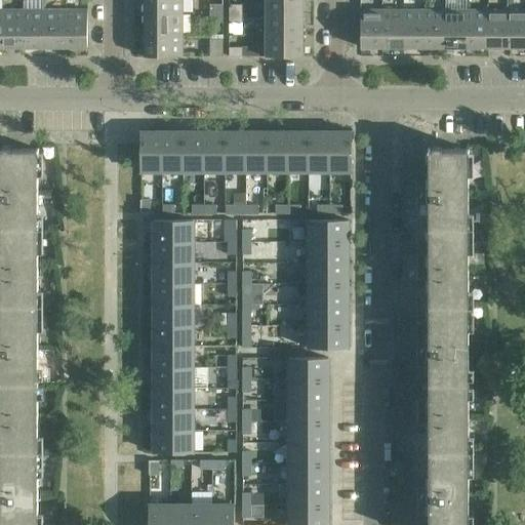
[(145,0),(146,11),(183,11),(182,0),(145,0)]
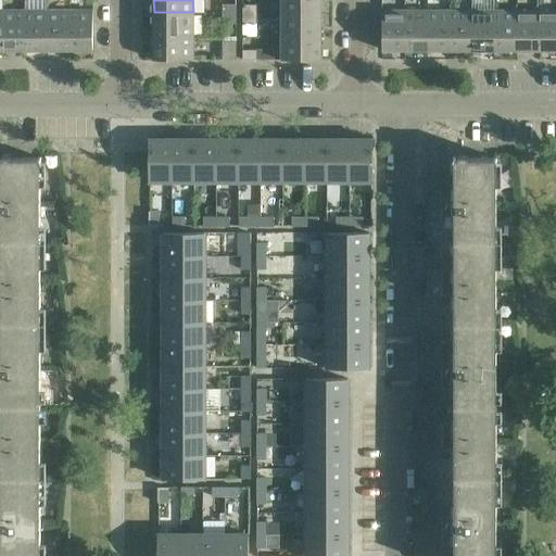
[(281,0),(282,12),(321,12),(320,0),(281,0)]
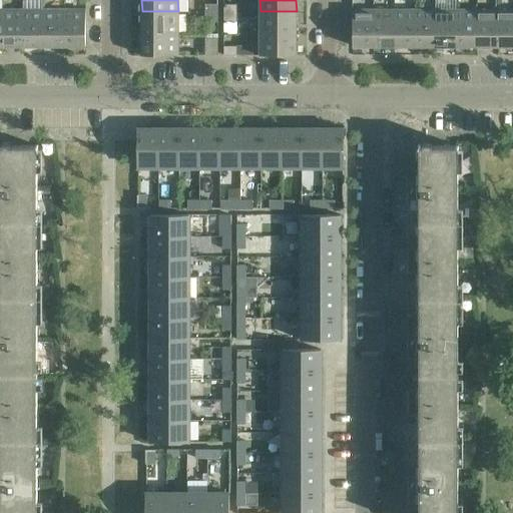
[(205,3),(205,12),(218,12),(218,3),(205,3)]
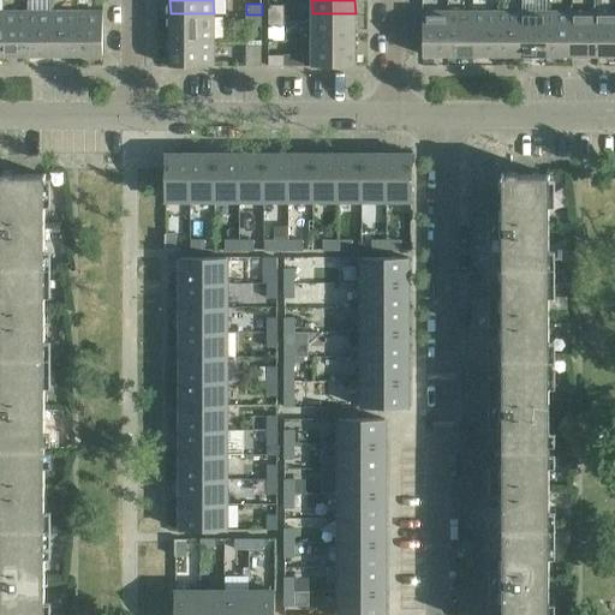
[(269,4),(269,15),(285,15),(285,4),(269,4)]
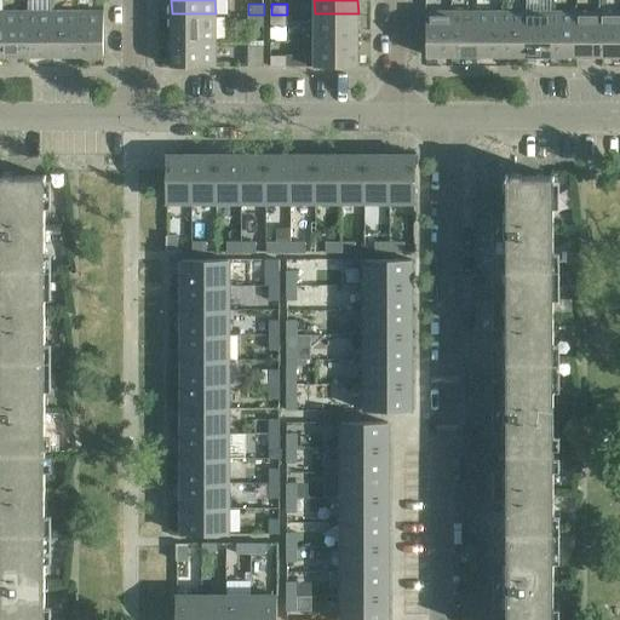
[(4,11),(4,55),(28,55),(28,11),(4,11)]
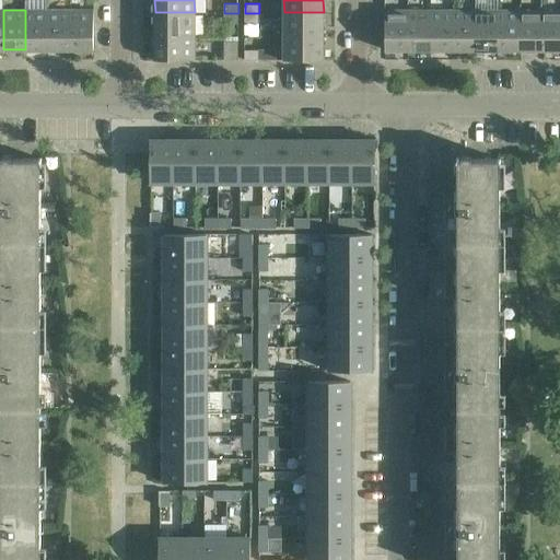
[(25,10),(25,49),(47,49),(47,10),(25,10)]
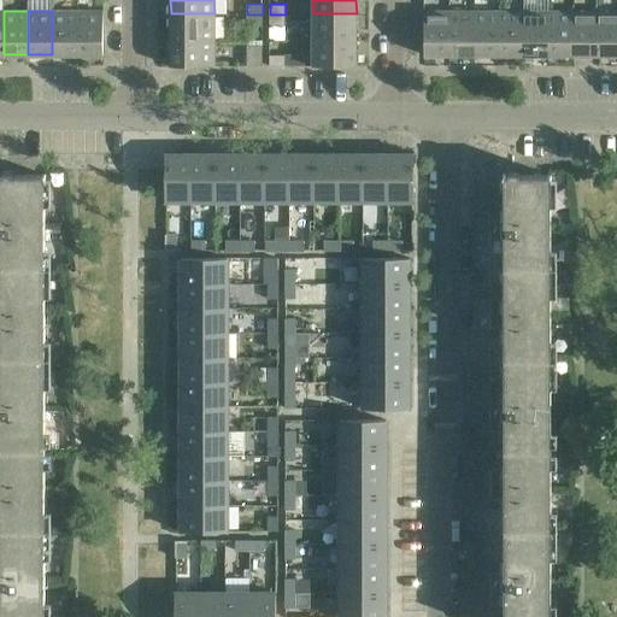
[(52,11),(52,54),(77,54),(77,11),(52,11)]
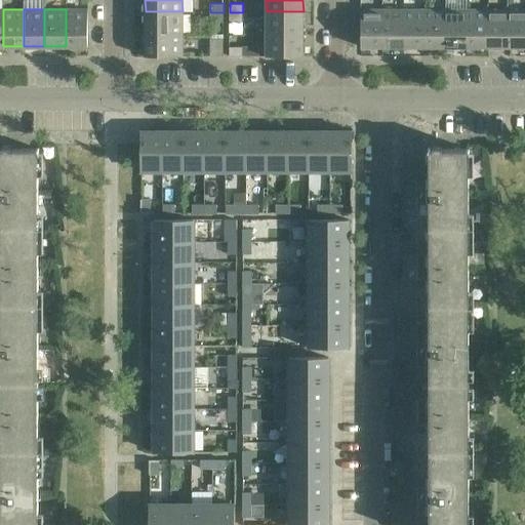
[(66,9),(66,46),(88,46),(88,9),(66,9)]
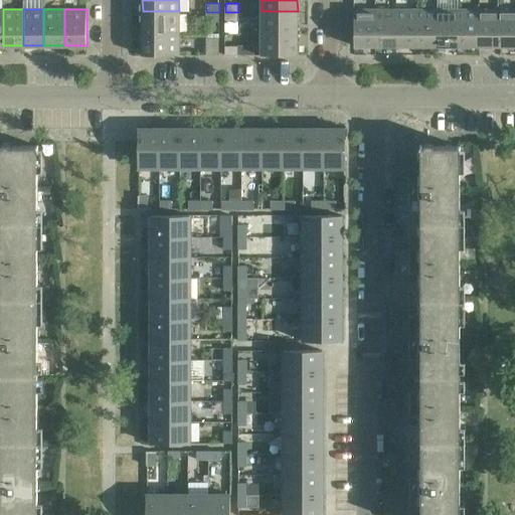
[(375,9),(354,9),(354,45),(375,45),(375,9)]
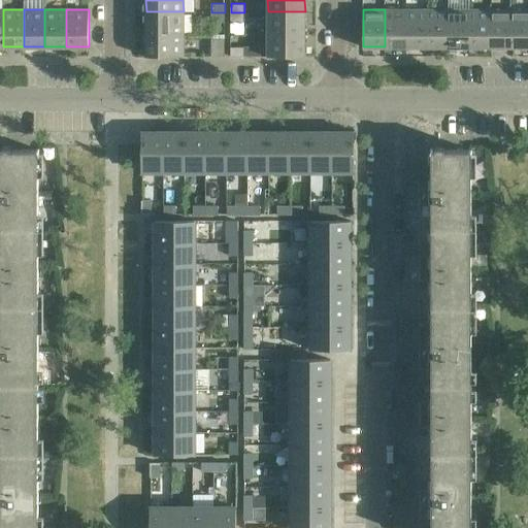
[(385,9),(385,46),(405,46),(405,9),(385,9)]
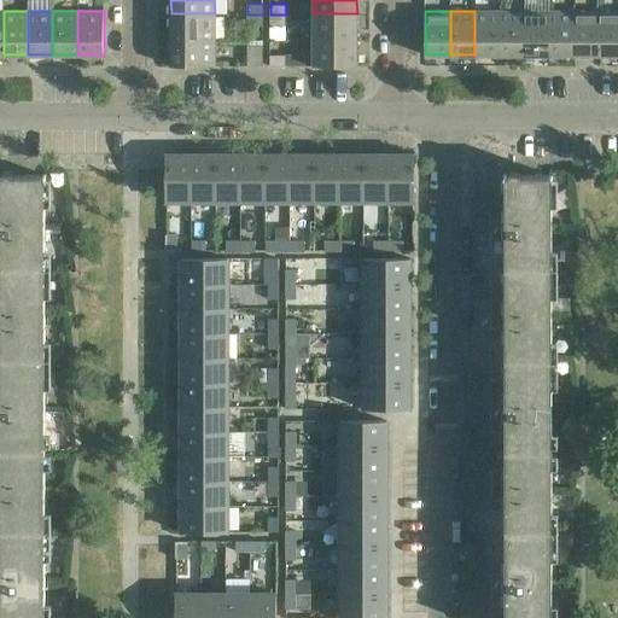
[(474,11),(474,54),(500,54),(500,11),(474,11)]
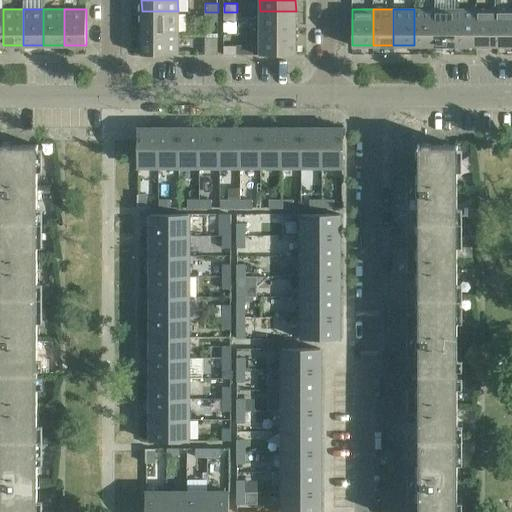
[(414,9),(414,45),(435,45),(435,9),(414,9)]
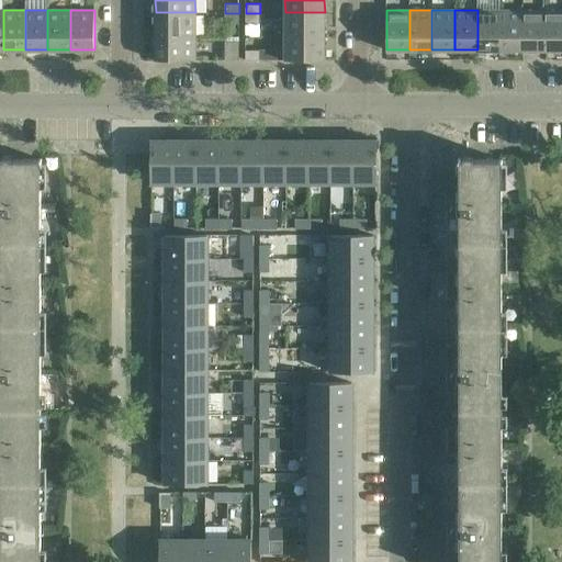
[(478,10),(478,49),(499,49),(499,10),(478,10)]
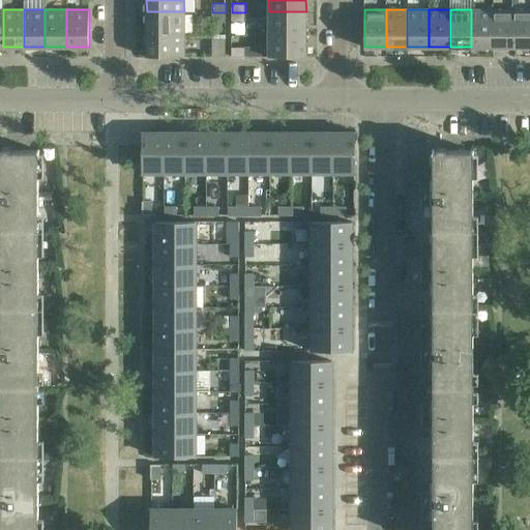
[(471,9),(471,47),(493,47),(493,9),(471,9)]
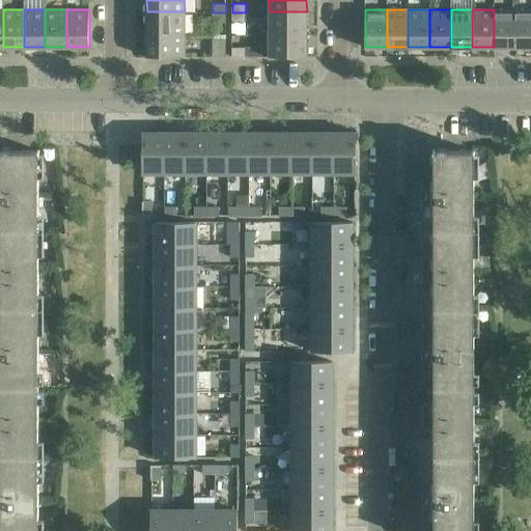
[(494,9),(494,47),(515,47),(515,9),(494,9)]
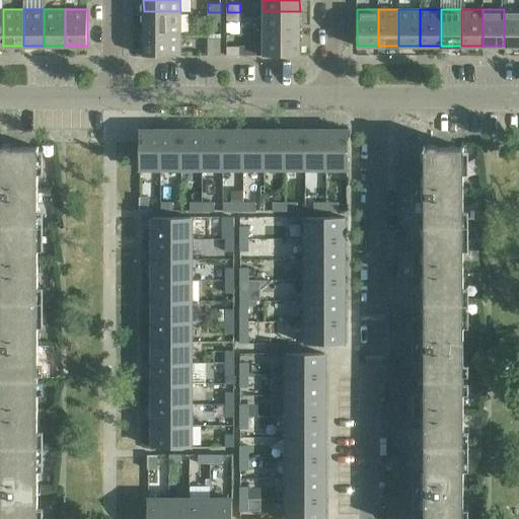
[(518,9),(504,9),(504,46),(518,46),(518,9)]
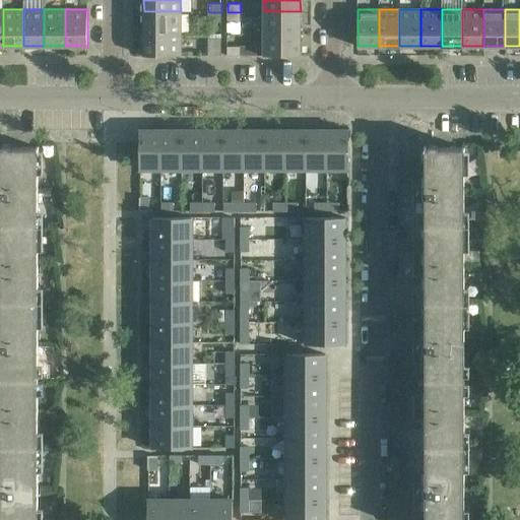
[(144,11),(144,33),(181,33),(181,11),(144,11)]
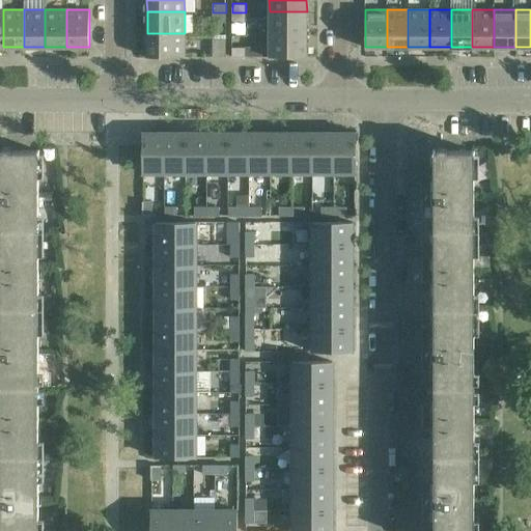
[(270,11),(270,33),(307,33),(307,11),(270,11)]
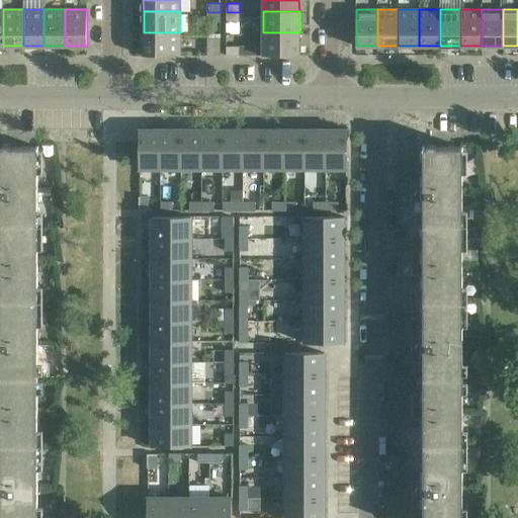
[(221,12),(207,12),(207,21),(221,21),(221,12)]
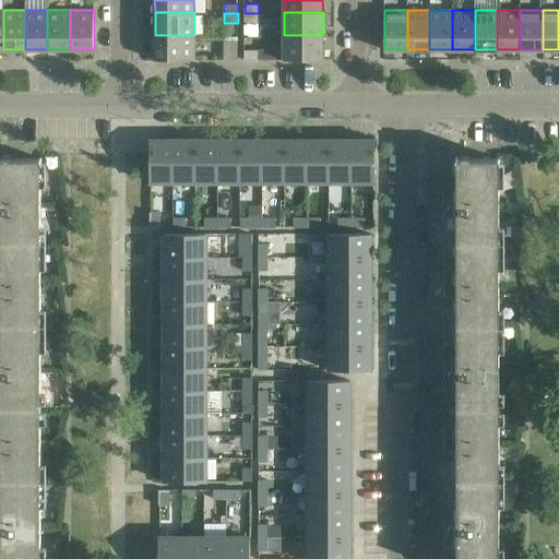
[(245,13),(245,23),(259,23),(259,13),(245,13)]
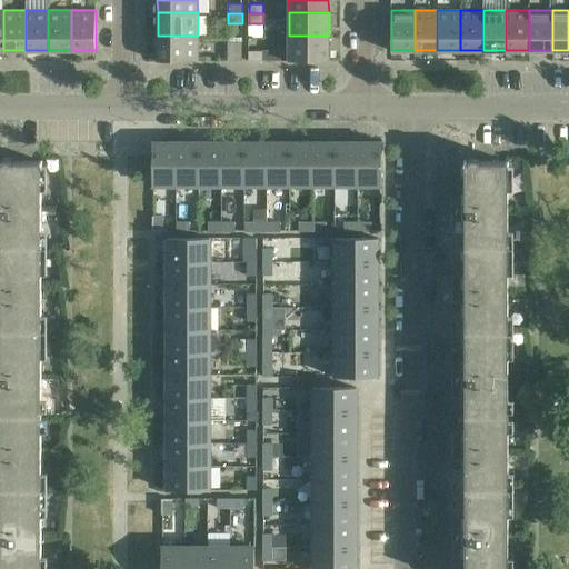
[(158,36),(158,60),(198,60),(198,36),(158,36)]
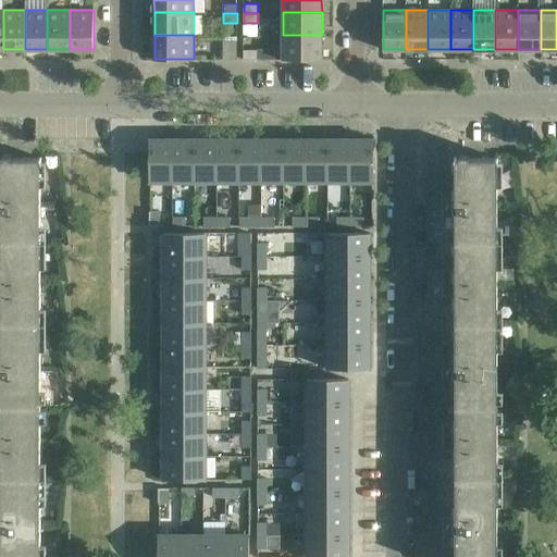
[(283,35),(283,59),(322,59),(322,35),(283,35)]
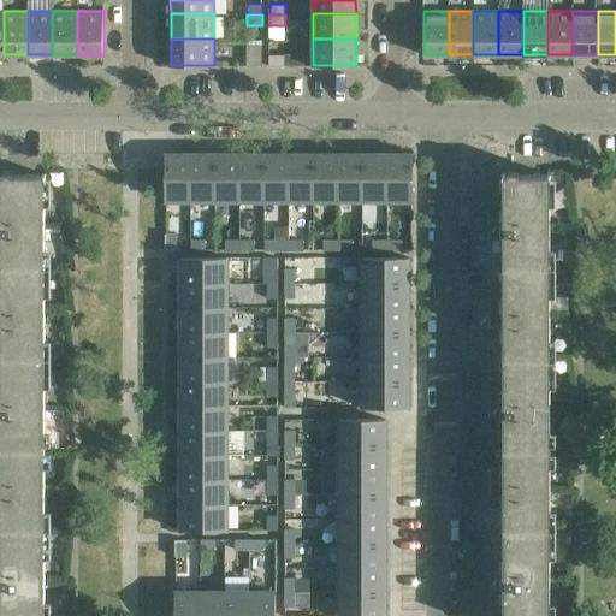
[(247,45),(247,65),(262,65),(262,45),(247,45)]
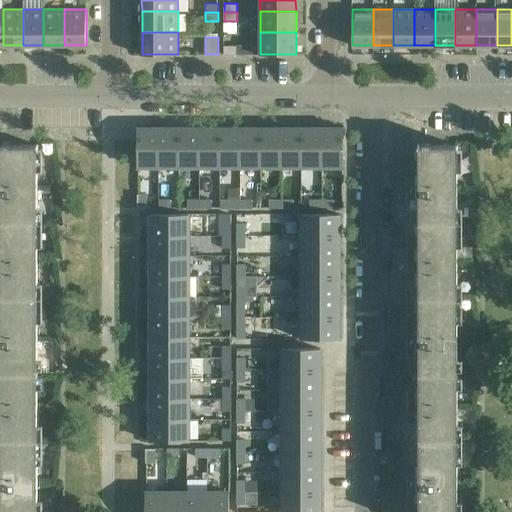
[(237,45),(224,45),(224,54),(236,54),(237,45)]
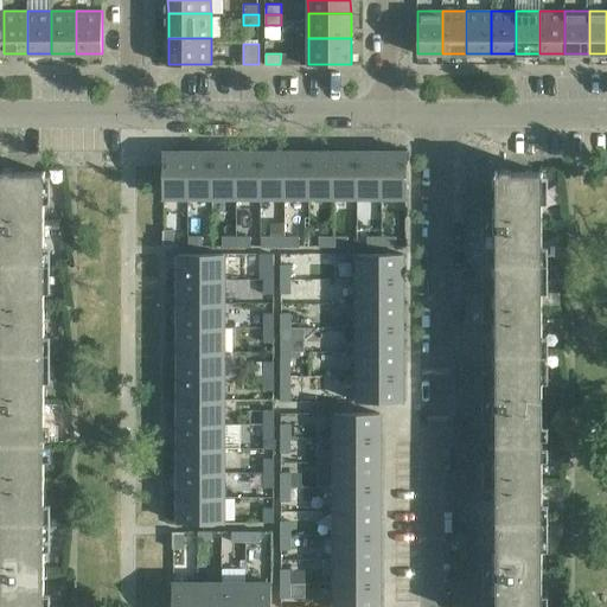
[(187,197),(187,152),(163,152),(163,197),(187,197)]
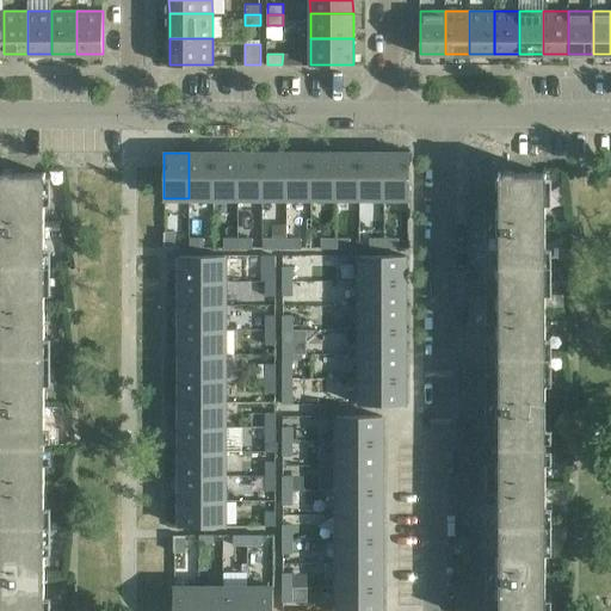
[(214,198),(214,153),(189,153),(189,198),(214,198)]
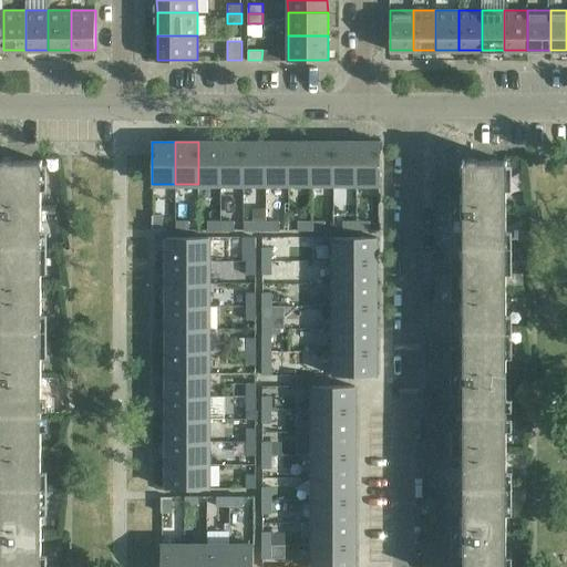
[(220,184),(220,142),(198,142),(198,184),(220,184)]
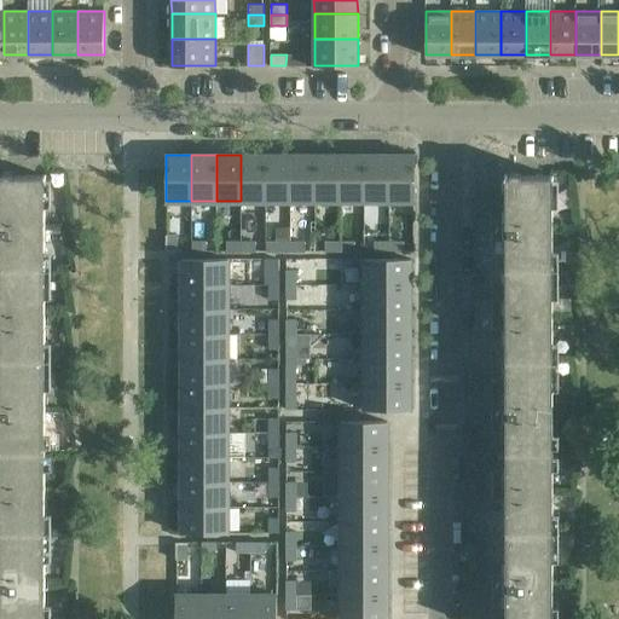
[(265,201),(265,155),(241,155),(241,201),(265,201)]
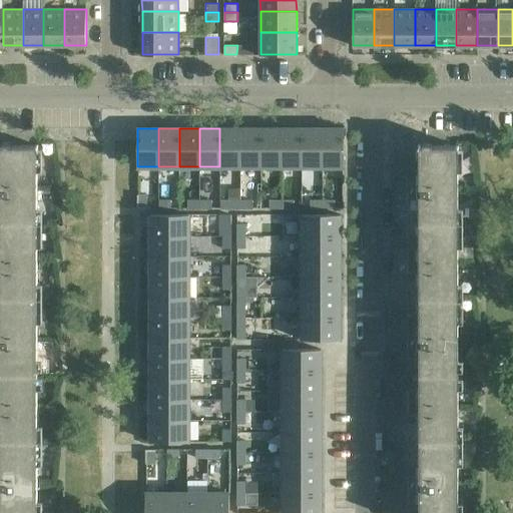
[(240,166),(240,128),(219,128),(219,166),(240,166)]
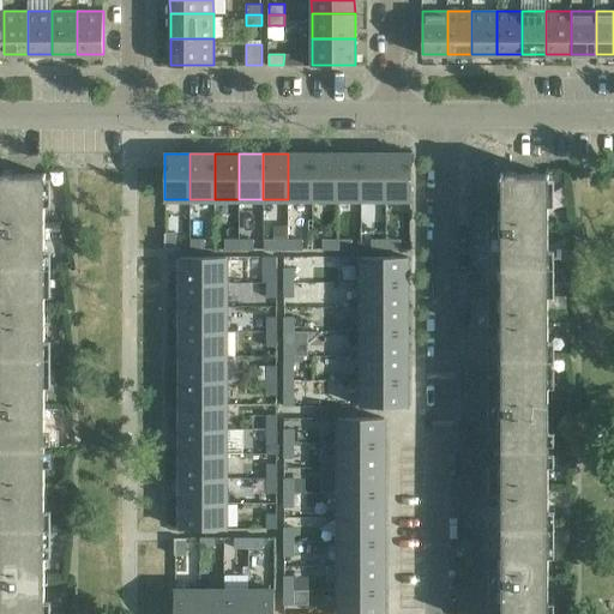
[(312,199),(312,154),(288,154),(288,199),(312,199)]
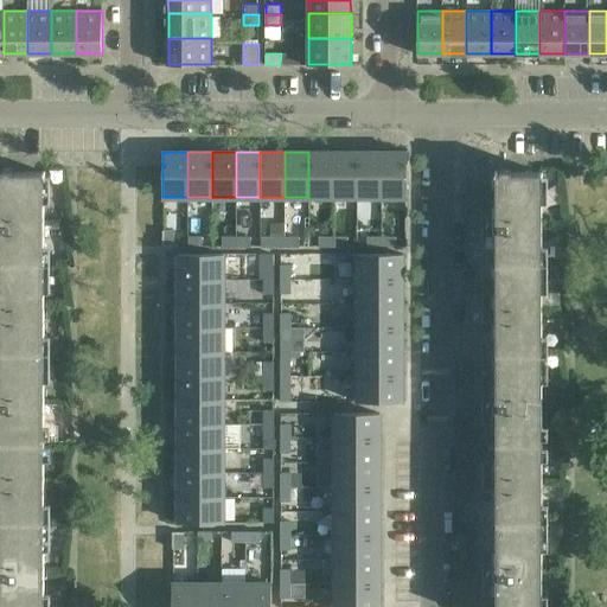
[(333,197),(333,152),(308,152),(308,197),(333,197)]
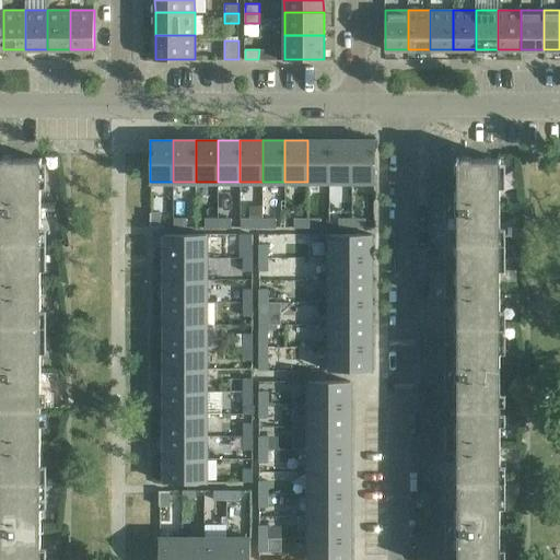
[(329,182),(329,140),(307,140),(307,182),(329,182)]
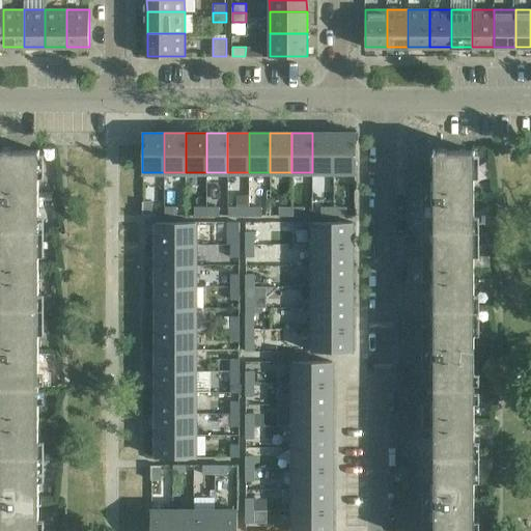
[(333,172),(333,133),(312,133),(312,172),(333,172)]
